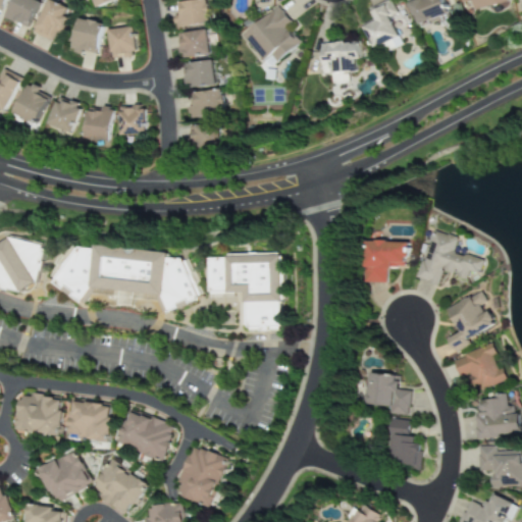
[(40,5),(31,0),(12,0),(3,16),(25,30),(40,5)]
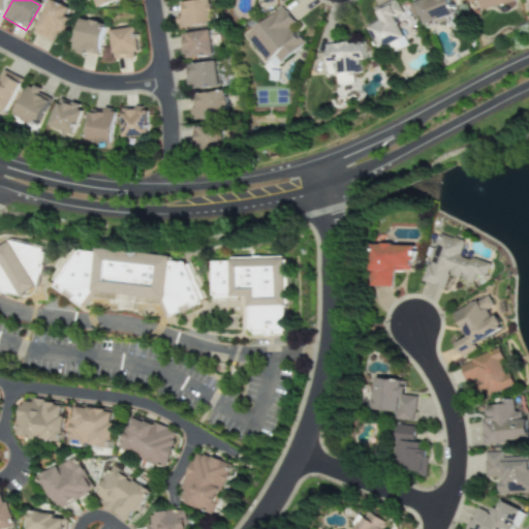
[(93,0),(98,10),(120,0),(93,0)]
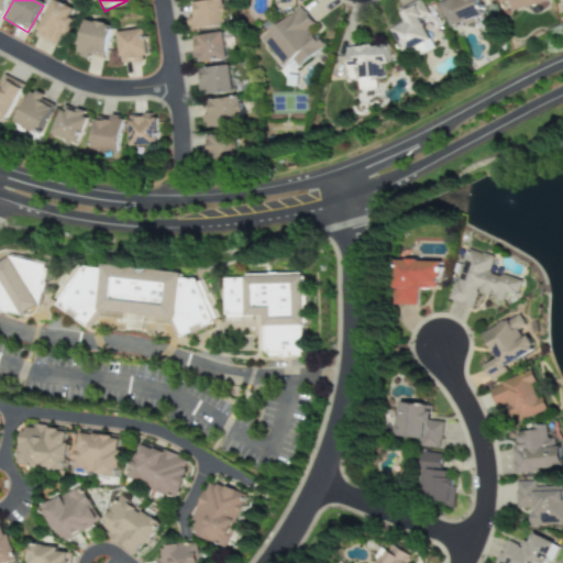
[(196,17),(189,18),(190,30),(225,26),(222,0),(214,0),(195,2),(196,17)]
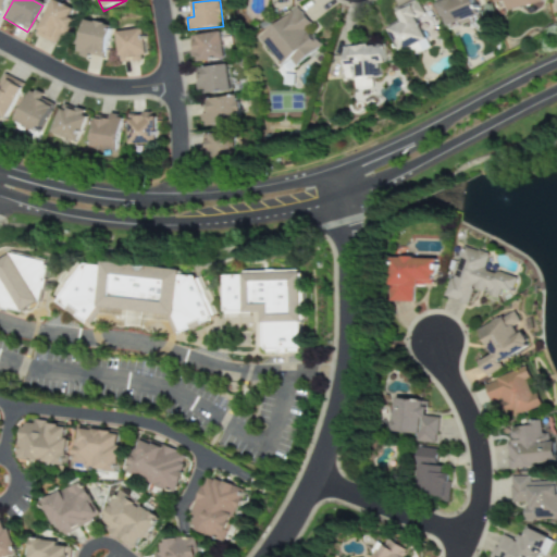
[(447,0),(437,4),(447,28),(480,14),(473,0),(447,0)]
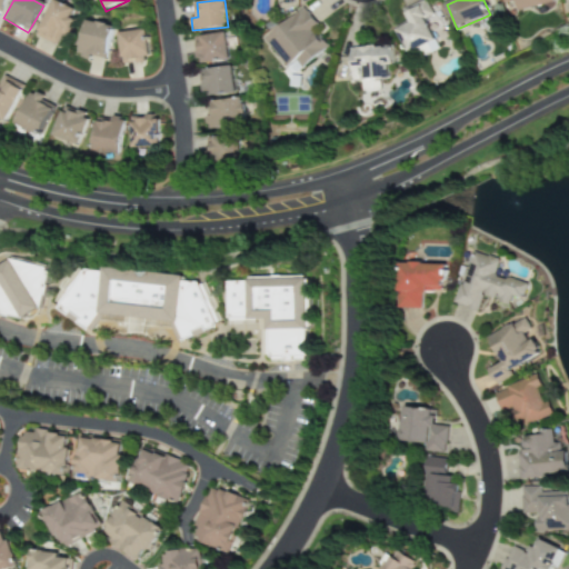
[(502,0),(503,3),(515,1),(517,11),(551,3),(550,0),(502,0)]
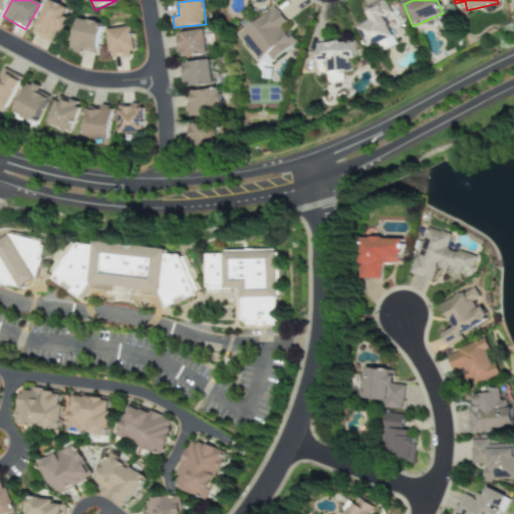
[(52,42),(68,11),(47,1),(31,32),(52,42)]
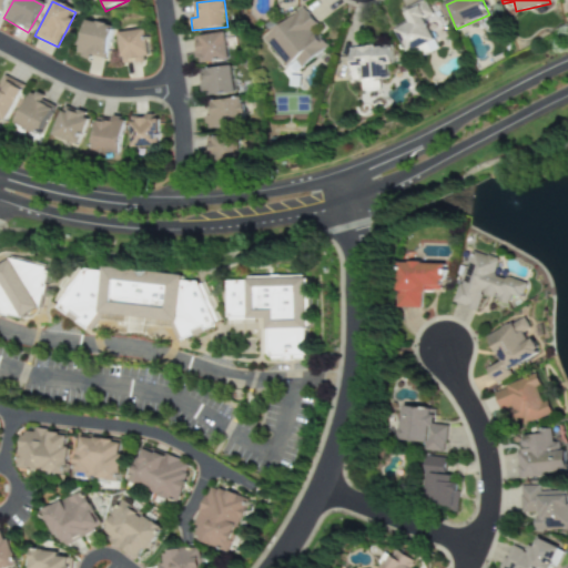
[(437,50),(424,18),(428,16),(423,1),(403,10),(408,23),(396,29),(407,56),(415,52),(417,58),(437,50)]
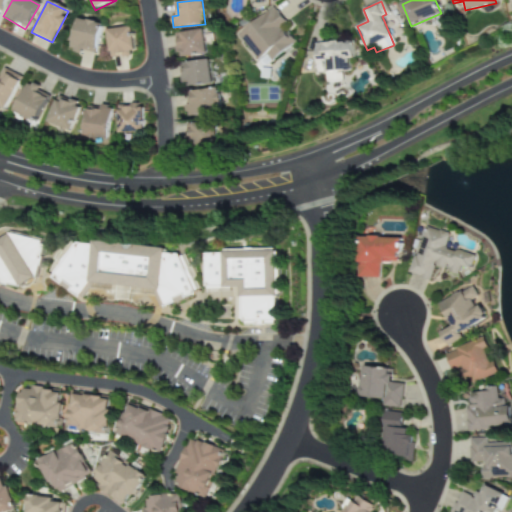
[(237,35),(262,68),(295,43),(270,9),(237,35)]
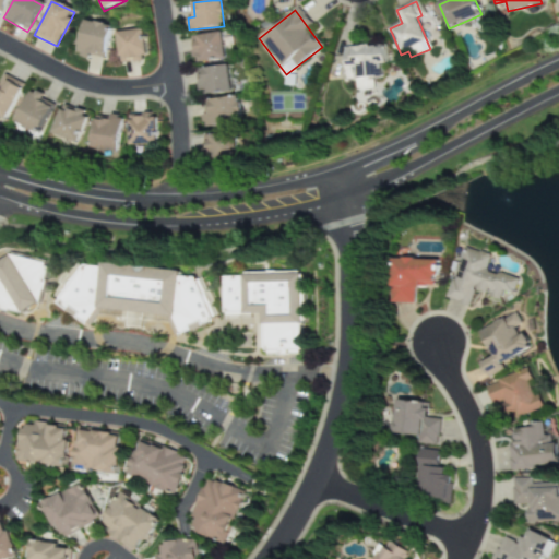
[(100,59),(107,26),(82,22),(75,54),(100,59)]
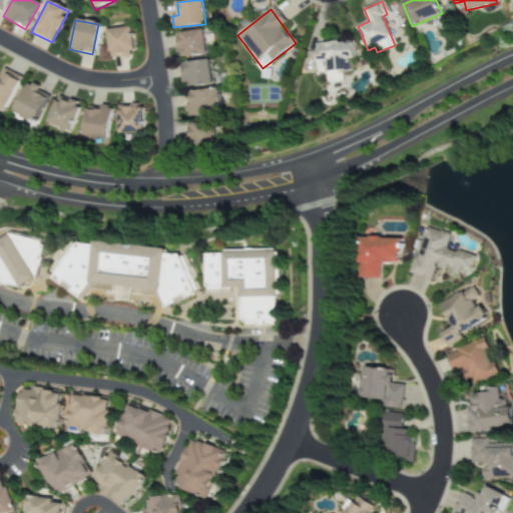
[(131,56),(129,29),(105,30),(107,57),(131,56)]
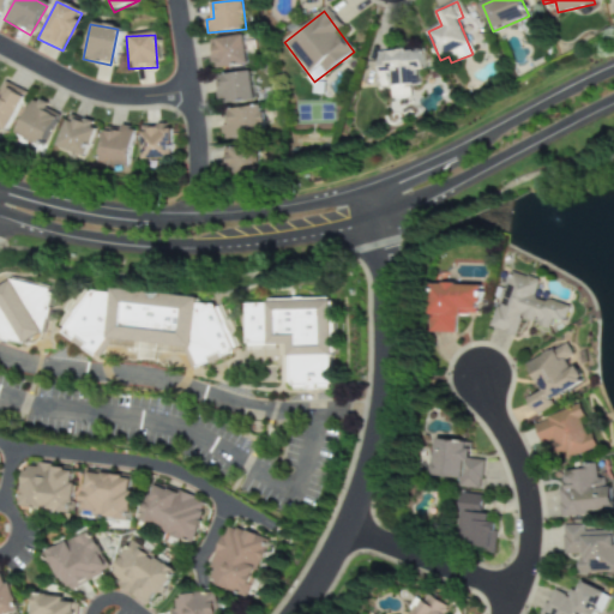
[(245,67),(240,37),(209,42),(214,71),(245,67)]
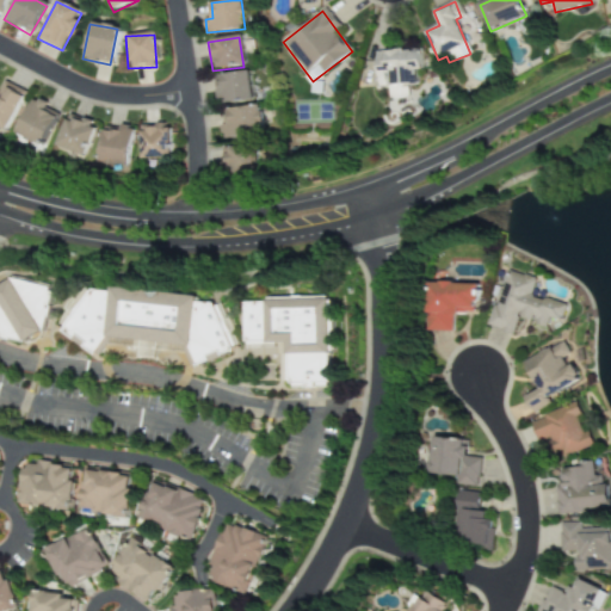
[(378,87),(388,87),(389,98),(408,98),(407,85),(418,85),(417,71),(421,71),(420,50),(377,51),(378,87)]
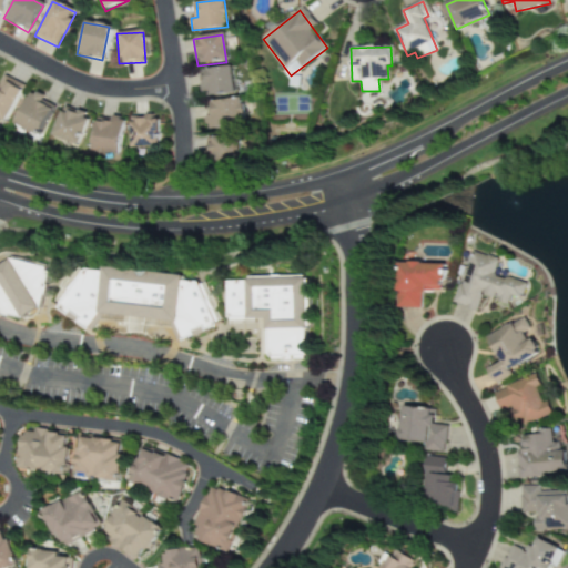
[(231,95),(229,68),(200,71),(202,98),(231,95)]
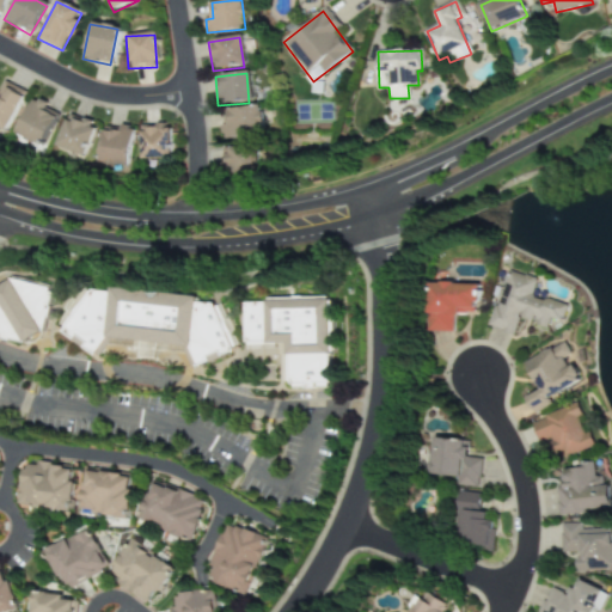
[(0,126),(10,130),(26,91),(5,81),(0,93),(0,92),(0,126)]
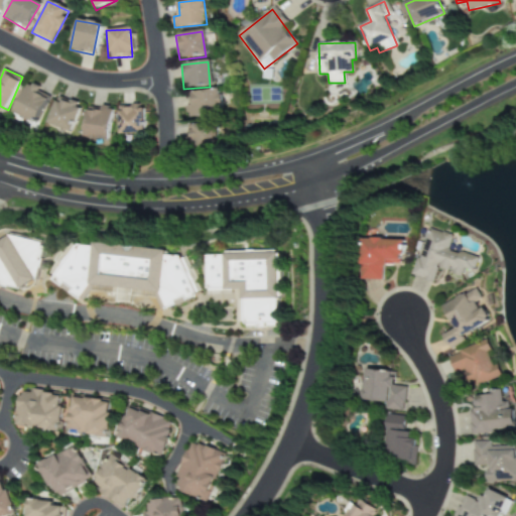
[(33,127),(49,96),(28,84),(11,116),(33,127)]
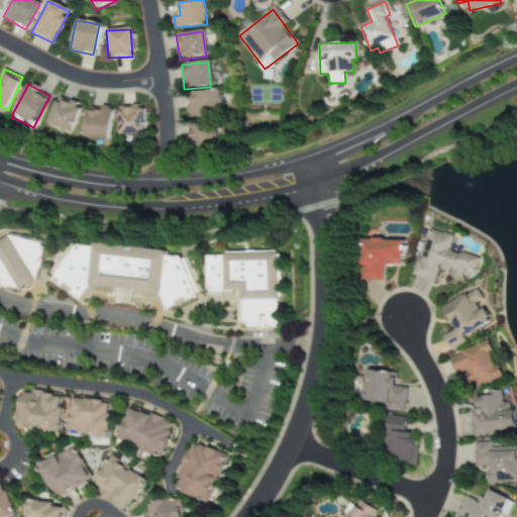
[(188,119),(219,115),(217,91),(186,94),(188,119)]
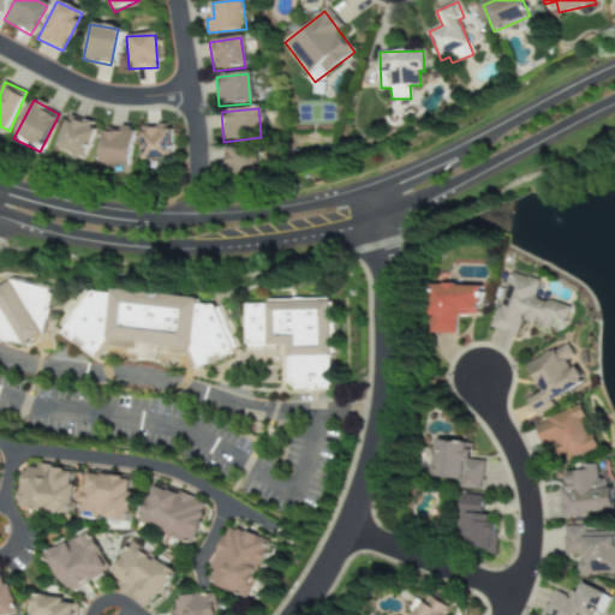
[(54,153),(83,162),(94,129),(65,119),(54,153)]
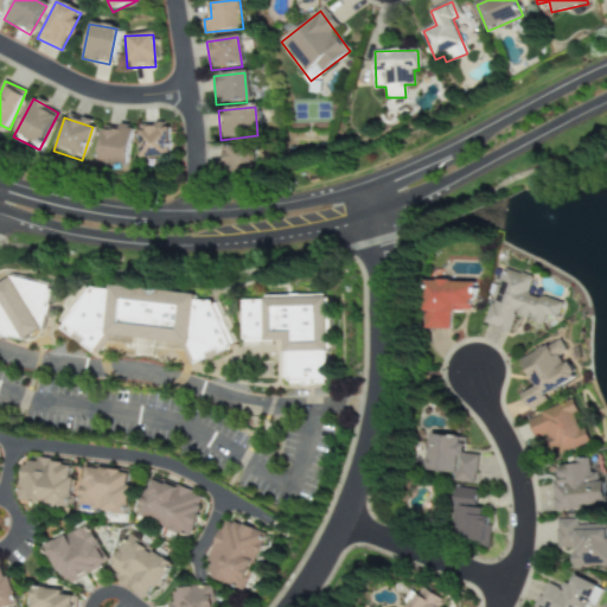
[(96,165),(123,170),(131,132),(103,126),(96,165)]
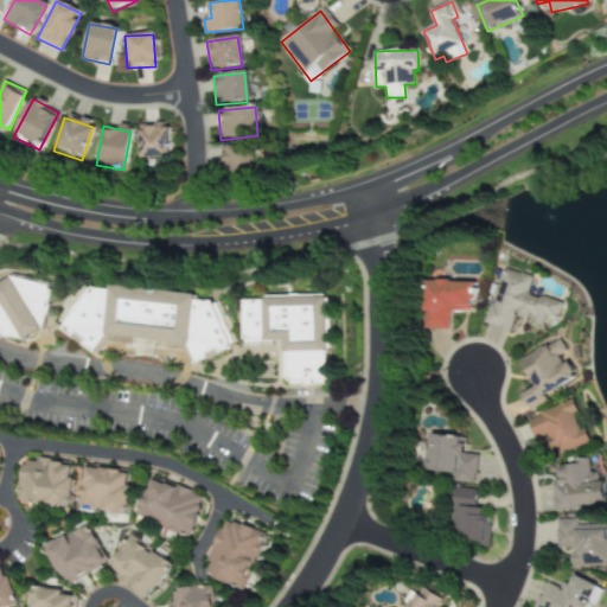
[(167,160),(167,129),(139,129),(139,160),(167,160)]
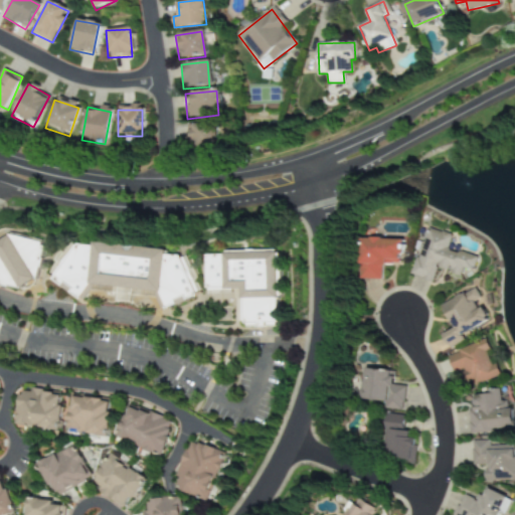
[(214,125),(190,125),(190,149),(214,149),(214,125)]
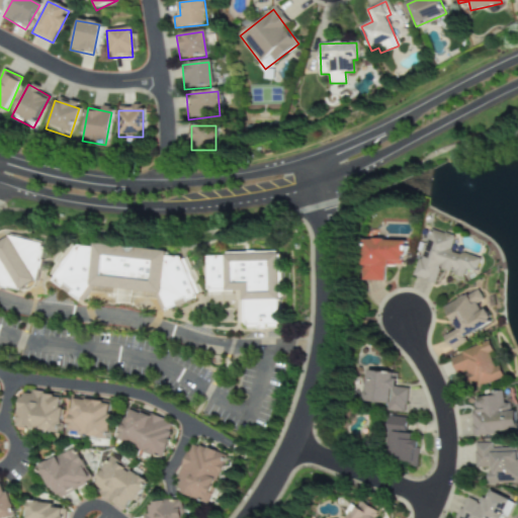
[(435,283),(439,268),(473,278),(480,259),(450,250),(454,236),(429,229),(415,277),(435,283)]
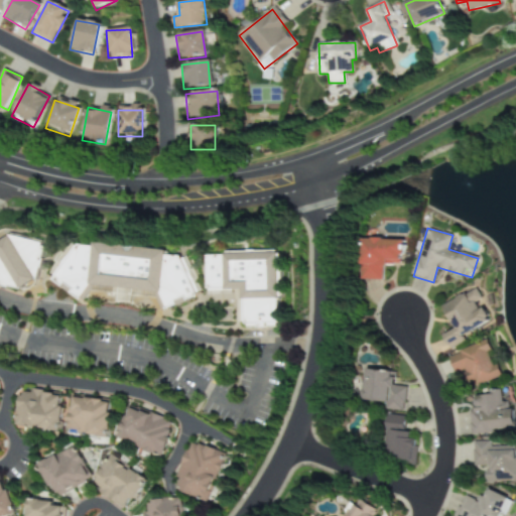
[(0,244),(0,282),(34,290),(44,243),(6,235),(3,245),(0,244)]
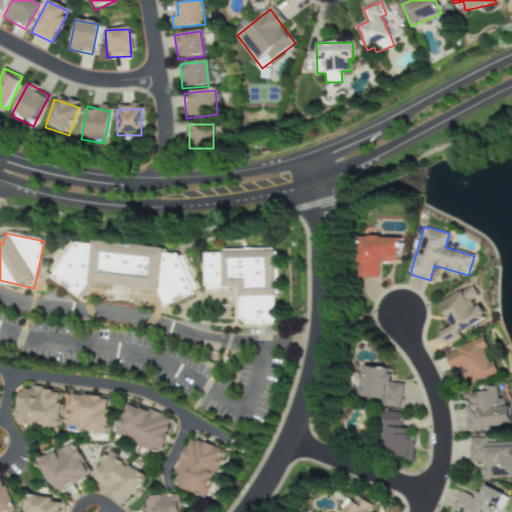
[(358,278),(379,278),(379,263),(400,263),(400,237),(358,237),(358,278)]
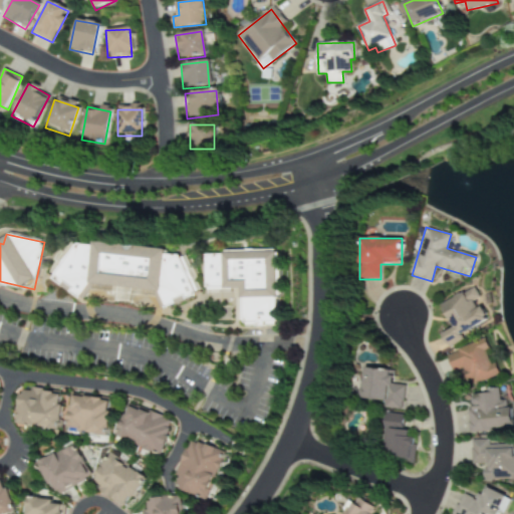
[(52,281),(80,299),(86,297),(90,290),(156,297),(160,307),(162,308),(194,296),(198,290),(196,282),(192,280),(186,264),(186,256),(165,254),(163,249),(93,242),(91,245),(76,244),(52,281)]
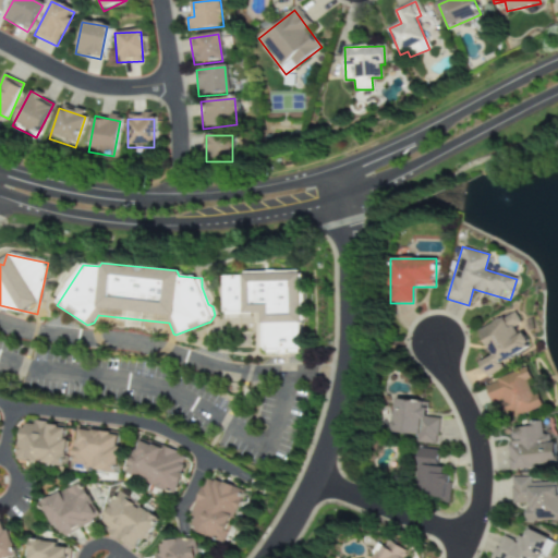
[(220,275),(220,314),(258,314),(258,351),(299,350),(298,274),(220,275)]
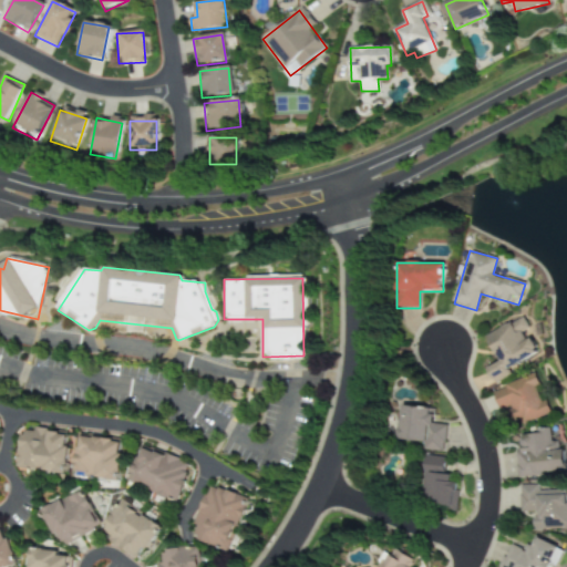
[(487,334),(501,362),(487,368),(495,383),(513,375),(509,369),(540,354),(533,339),(526,341),(522,332),(529,329),(524,317),(487,334)]
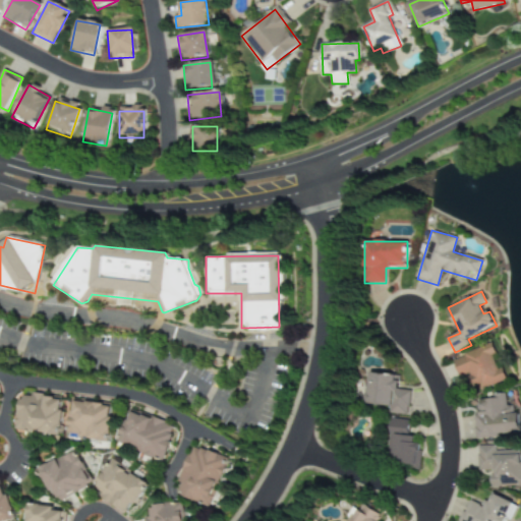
[(460,378),(467,374),(473,392),(507,380),(503,367),(498,369),(494,356),(497,354),(493,344),(453,358),(460,378)]
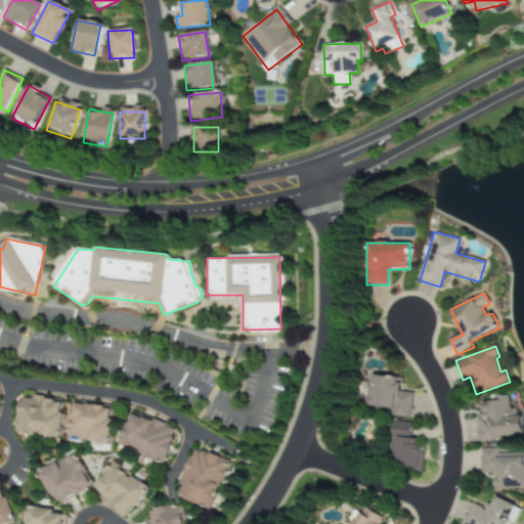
[(403,378),(374,375),(369,406),(392,408),(391,416),(410,418),(413,393),(401,392),(403,378)]
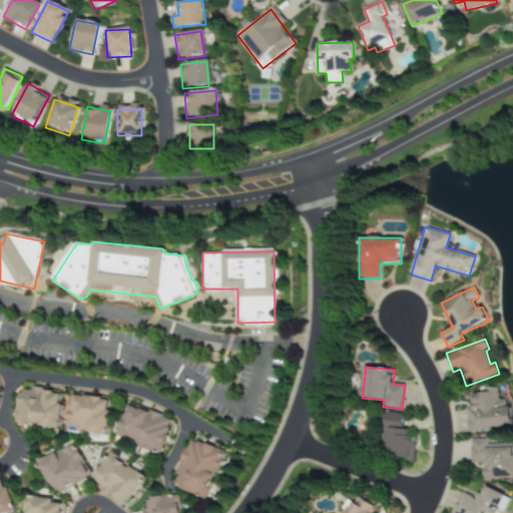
[(59,428),(62,403),(58,403),(60,392),(19,386),(14,422),(59,428)]
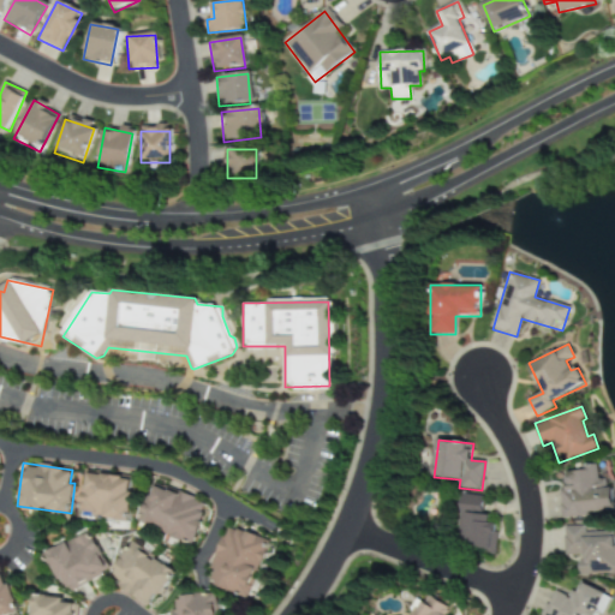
[(614,513),(613,478),(599,479),(599,465),(584,465),(584,471),(566,472),(567,488),(560,488),(561,515),(614,513)]
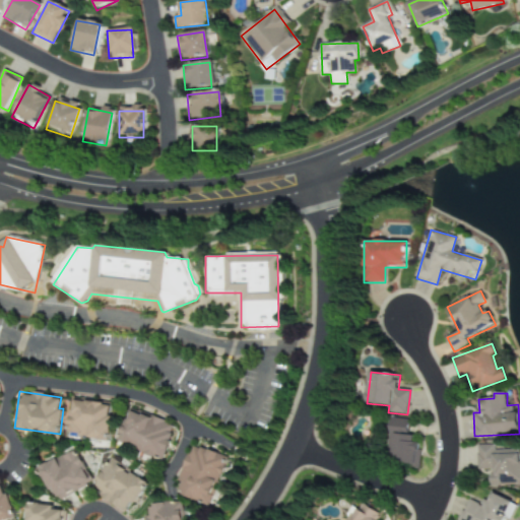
[(66,434),(106,440),(112,405),(72,398),(66,434)]
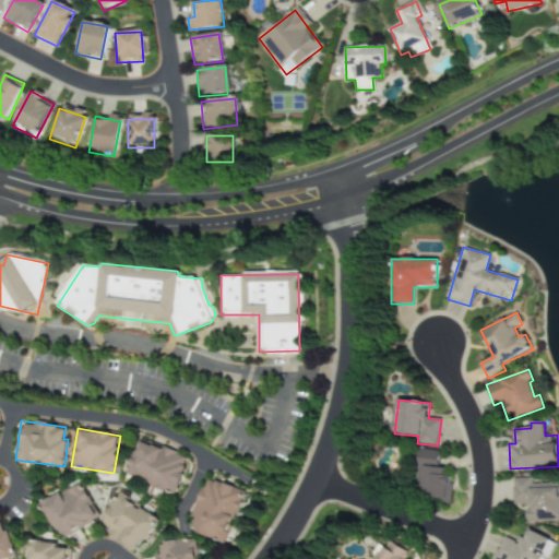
[(170,496),(186,459),(138,439),(122,476),(170,496)]
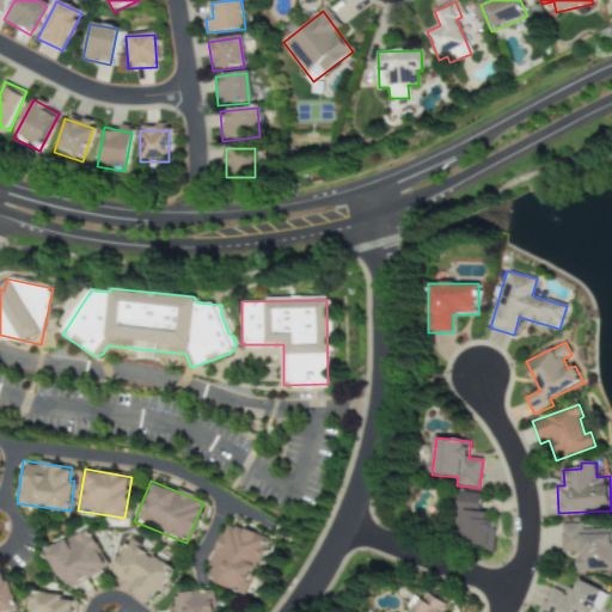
[(491,551),(493,513),(482,512),(482,494),(460,493),(457,549),(491,551)]
